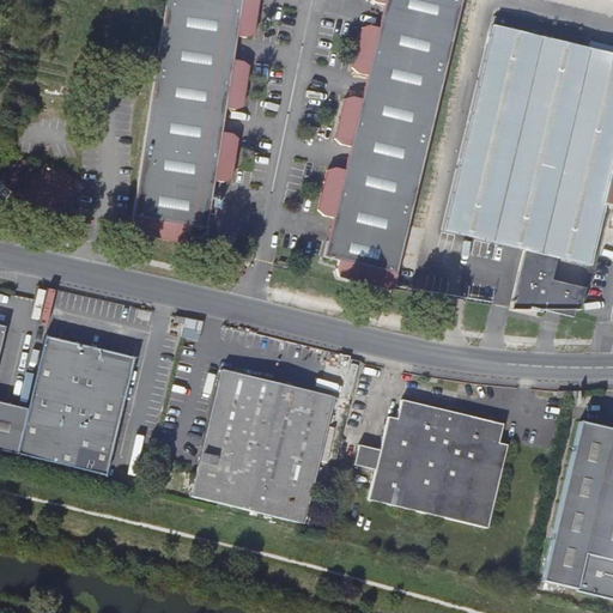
[(165,242),(184,246),(189,238),(192,228),(206,230),(214,181),(223,182),(231,178),(237,139),(230,134),(222,133),(225,109),(235,110),(243,107),(248,68),(241,61),(232,61),(237,37),(246,38),(254,35),(259,0),(165,0),(131,232),(139,235),(165,242)]
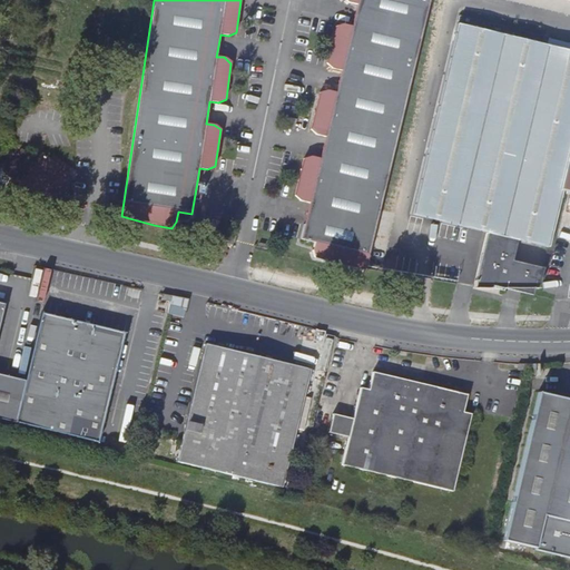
[(346,0),(349,3),(356,5),(352,26),(344,23),(337,26),(327,64),(333,69),(341,71),(336,92),(327,90),(321,92),(312,129),(317,135),(325,137),(320,158),(312,156),(305,158),(295,196),(302,200),(310,203),(301,239),(315,243),(313,251),(315,257),(365,269),(429,3),(429,0),(346,0)]
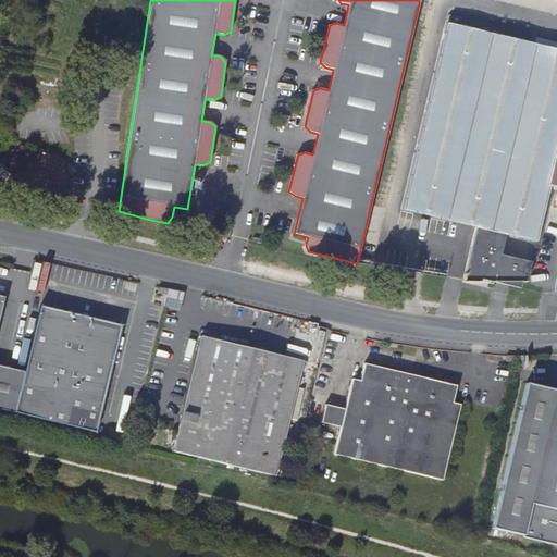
[(556,42),(539,38),(540,37),(449,15),(403,209),(477,227),(465,274),(463,274),(462,282),(481,282),(481,279),(521,288),(524,275),(528,275),(532,261),(502,254),(506,234),(536,242),(549,186),(556,187),(556,42)]
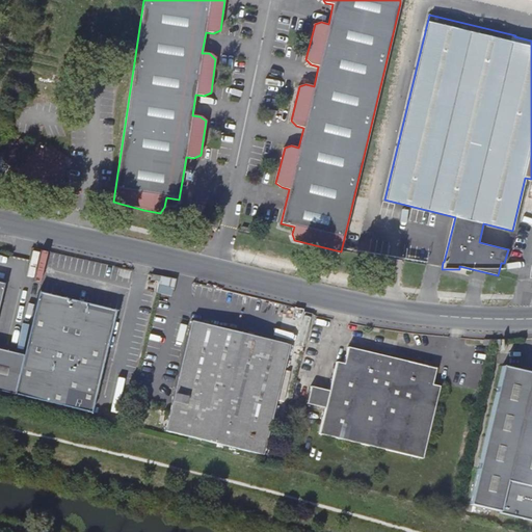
[(276,111),(264,108),(262,114),(274,116),(276,111)]
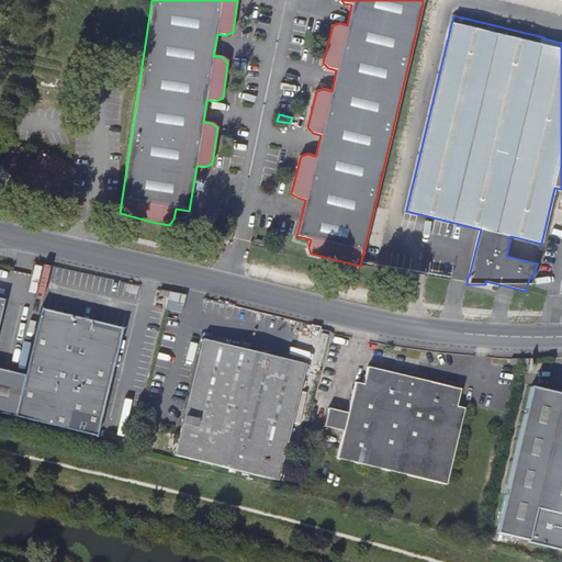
[(25,373),(15,415),(47,423),(96,435),(122,327),(41,308),(25,373)]
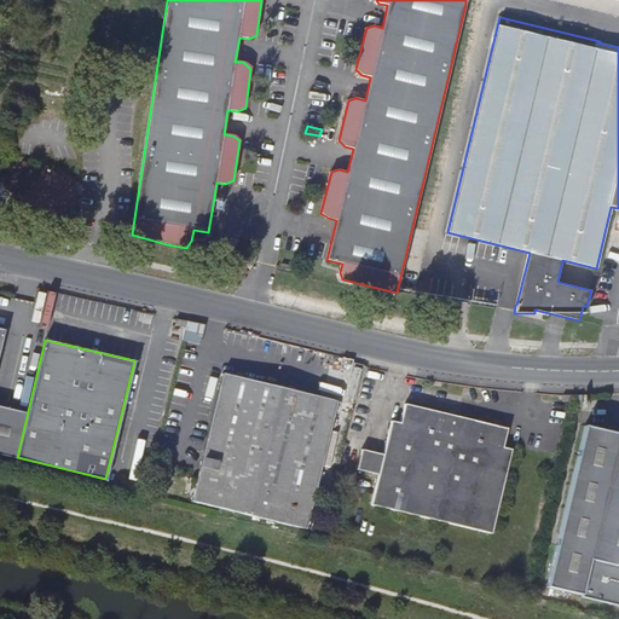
[(353,360),(342,358),(340,369),(351,372),(353,360)]
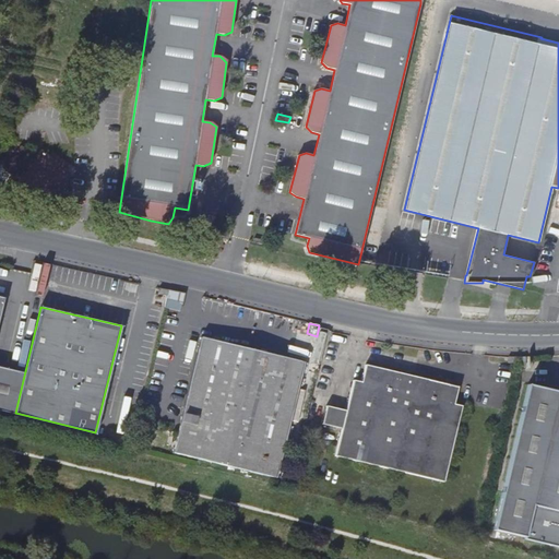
[(306,360),(202,336),(175,451),(277,475),(306,360)]
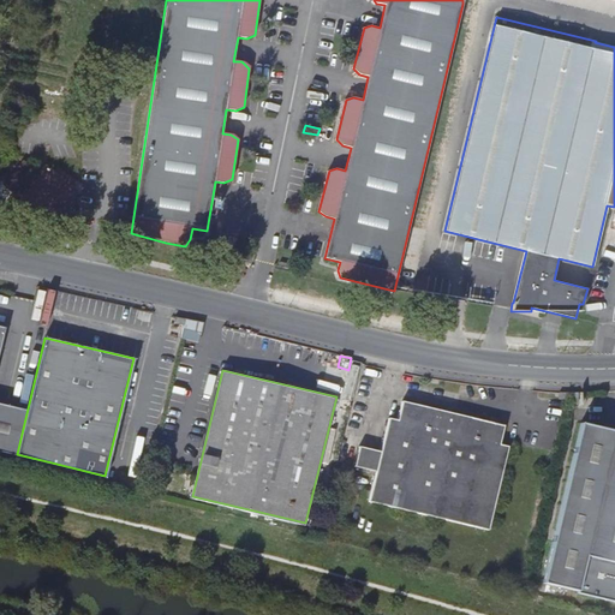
[(390,415),(383,448),(360,443),(356,464),(378,469),(371,499),(445,515),(491,525),(509,442),(501,440),(506,421),(404,398),(399,417),(390,415)]
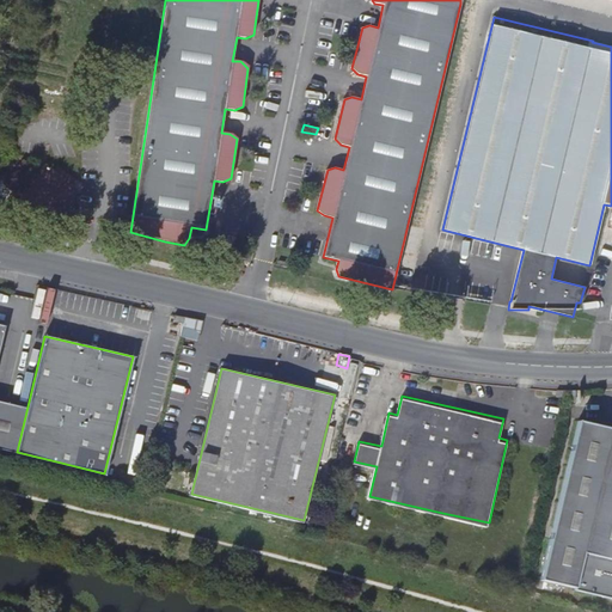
[(10,403),(0,442),(0,447),(17,452),(28,407),(10,403)]
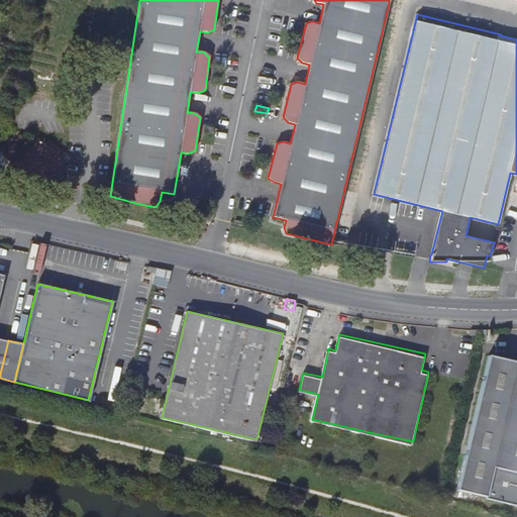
[(516,362),(488,355),(456,490),(486,497),(486,498),(516,505),(516,362)]
